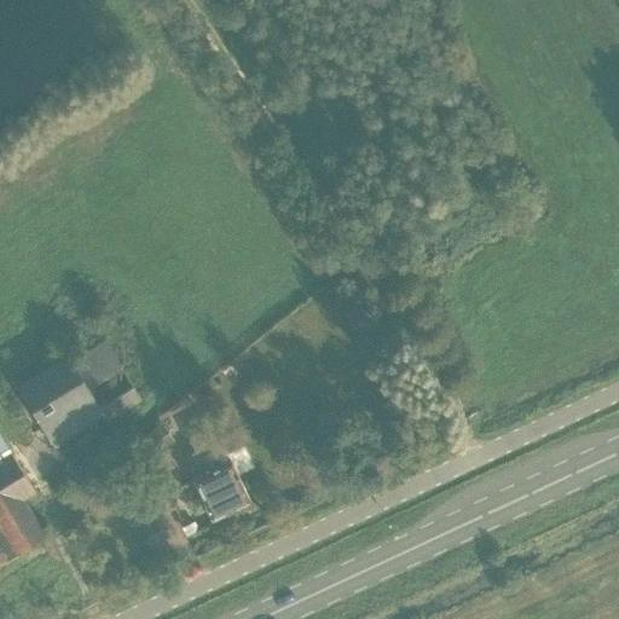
[(15,204),(24,187),(12,180),(3,197),(15,204)]
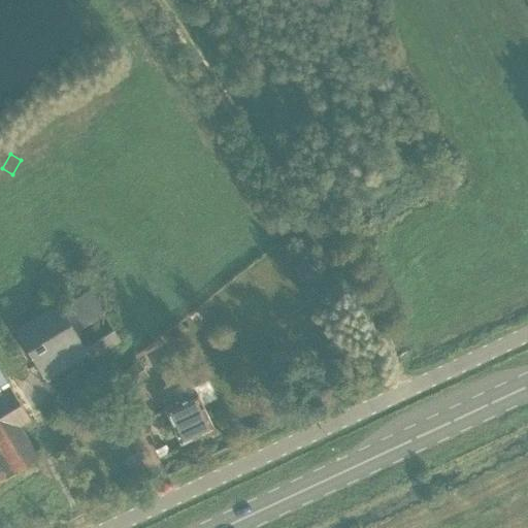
[(56,301),(51,305),(12,329),(46,383),(91,355),(93,359),(121,342),(90,291),(61,308),(56,301)]
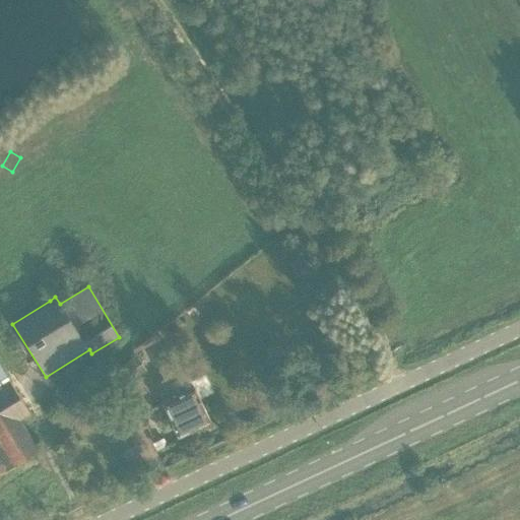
[(104,377),(114,392),(147,371),(136,354),(104,377)]
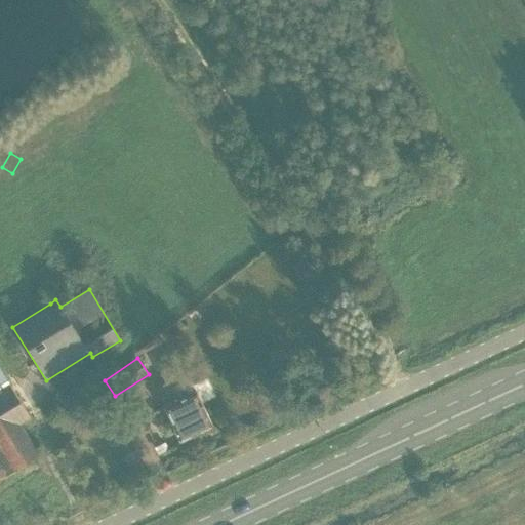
[(164,406),(180,440),(211,425),(201,403),(196,391),(192,384),(182,360),(160,370),(162,374),(160,380),(171,403),(164,406)]
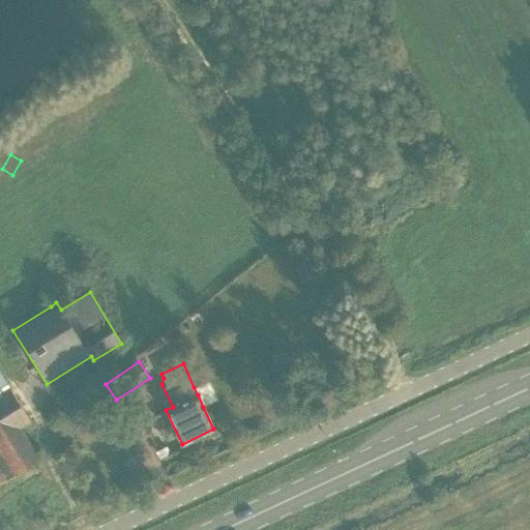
[(0,483),(39,459),(20,427),(30,420),(0,372),(0,483)]
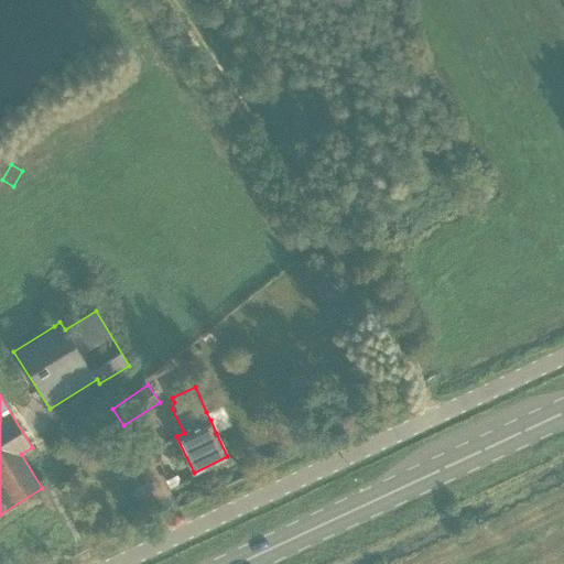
[(210,420),(216,433),(232,425),(223,404),(206,412),(210,420)]
